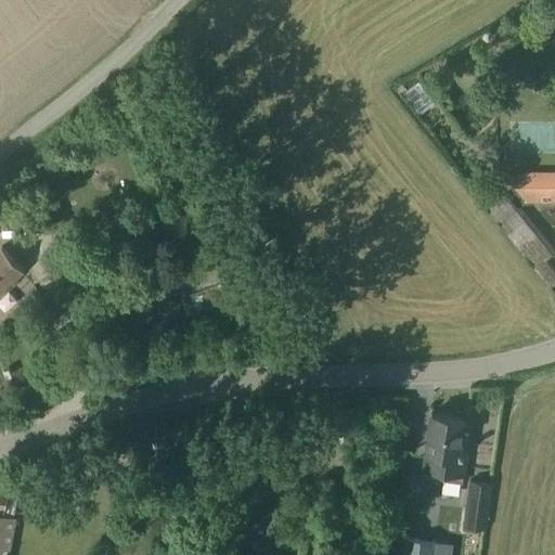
[(521,204),(554,204),(554,172),(523,173),(523,175),(502,175),(521,204)]
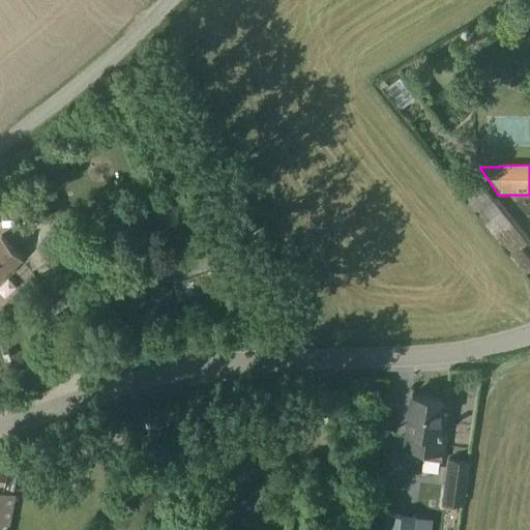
[(481,186),(463,201),(524,277),(529,272),(529,264),(517,246),(527,238),(495,199),(493,201),(481,186)]
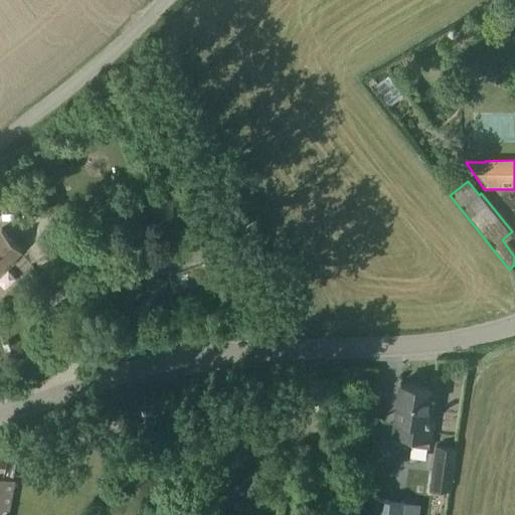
[(0,274),(21,254),(0,231),(0,274)]
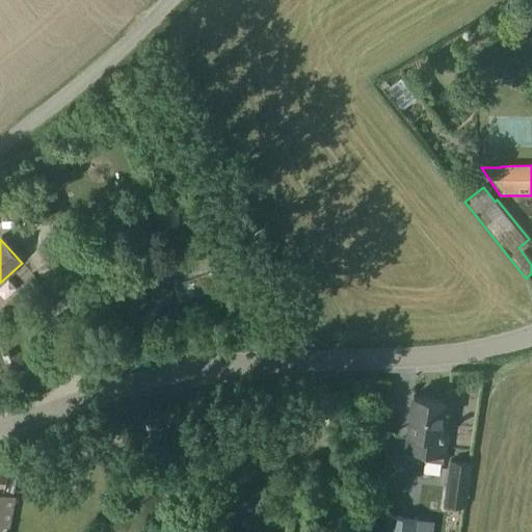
[(213,276),(178,288),(183,301),(217,290),(213,276)]
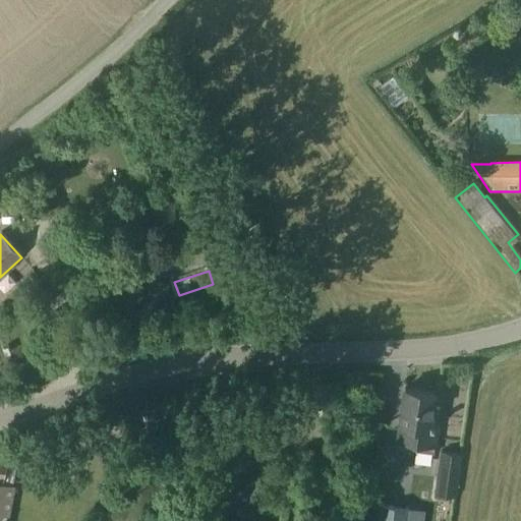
[(413,453),(430,455),(431,449),(433,449),(438,415),(430,414),(432,393),(404,389),(397,443),(409,445),(408,450),(414,451),(413,453)]
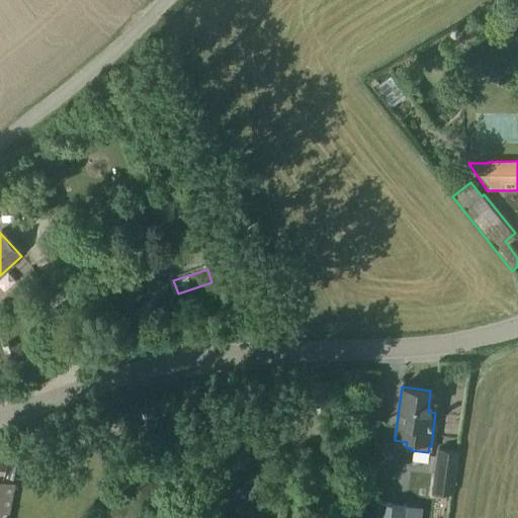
[(0,517),(7,517),(14,483),(12,482),(17,455),(16,454),(7,453),(0,442),(0,517)]
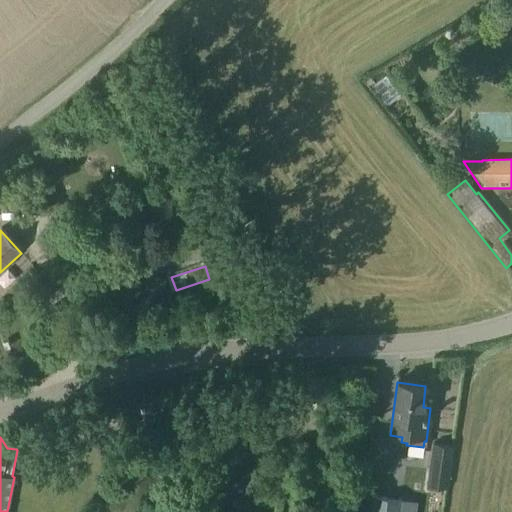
[(453,446),(431,443),(426,485),(447,488),(453,446)]
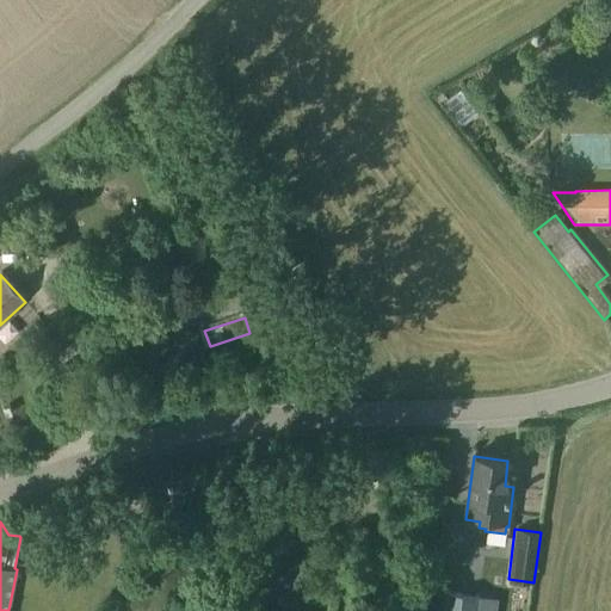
[(493,610),(495,600),(442,591),(438,610),(493,610)]
